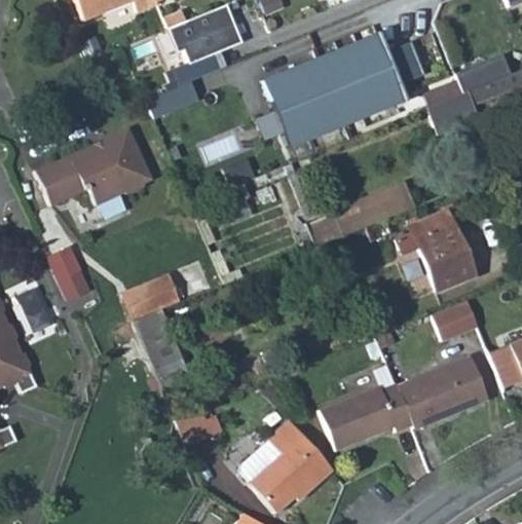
[(80,0),(90,22),(138,0),(143,11),(162,2),(162,0),(80,0)]
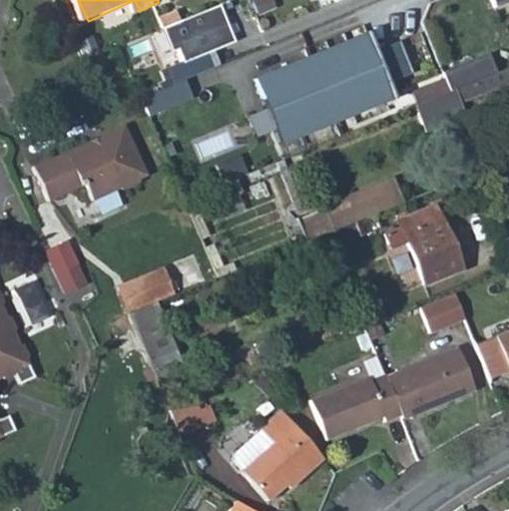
[(226,1),(168,24),(178,48),(184,45),(189,59),(200,54),(241,38),(226,1)]
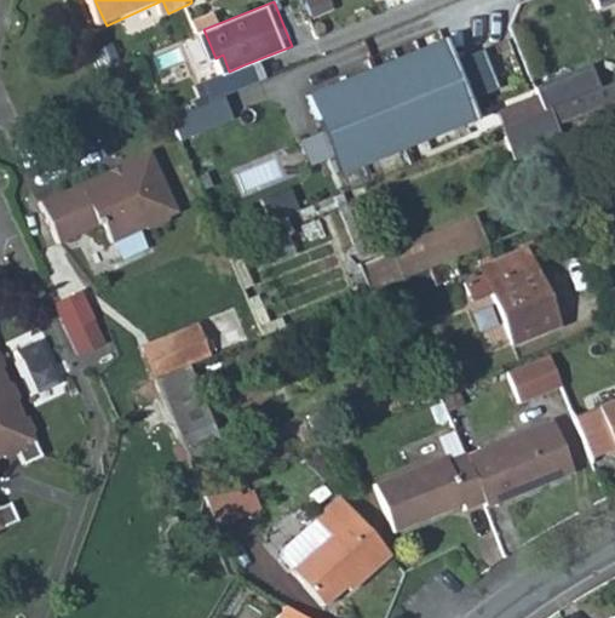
[(446,40),(310,93),(340,172),(476,118),(446,40)]
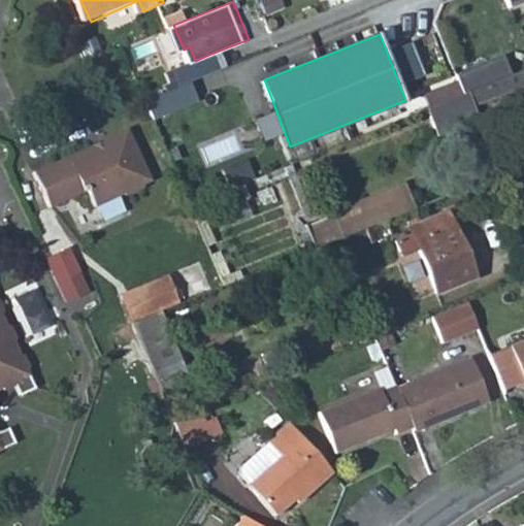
[(195,61),(183,66),(188,81),(211,71),(206,56),(195,61)]
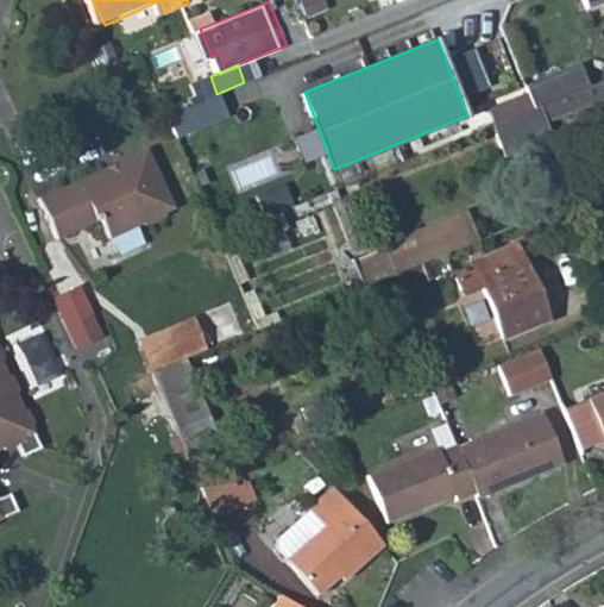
[(603,80),(541,105),(548,121),(603,99),(603,80)]
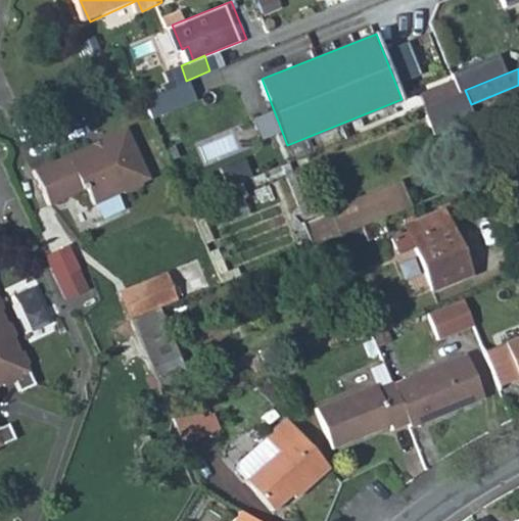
[(436,133),(475,116),(471,104),(465,90),(425,106),(436,133)]
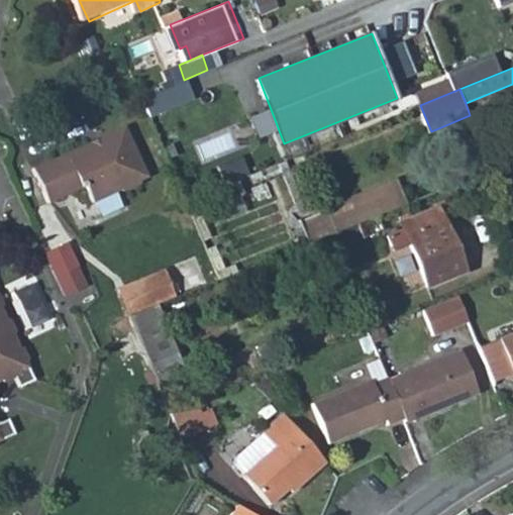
[(129,124),(36,165),(52,200),(89,183),(96,198),(130,183),(131,186),(144,181),(143,178),(150,174),(129,124)]
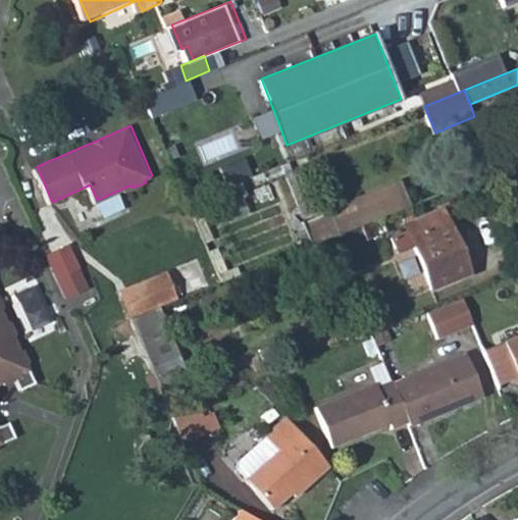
[(398,185),(307,221),(316,244),(362,224),(382,216),(406,206),(398,185)]
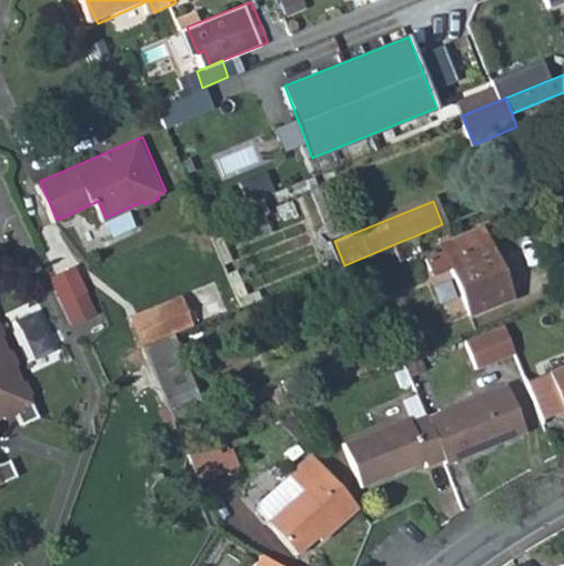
[(485,228),(443,244),(446,252),(453,269),(471,314),(512,297),(485,228)]
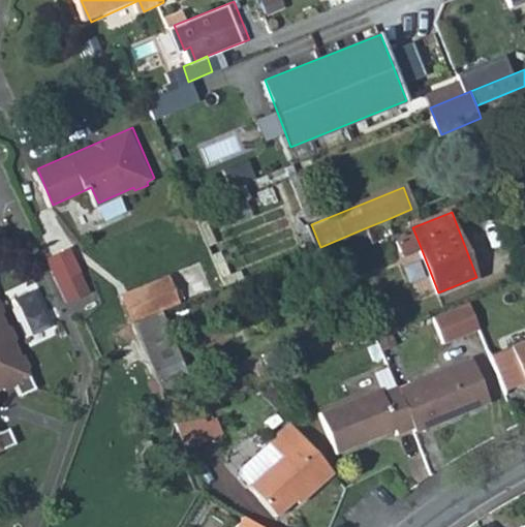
[(394,235),(388,219),(367,227),(373,242),(394,235)]
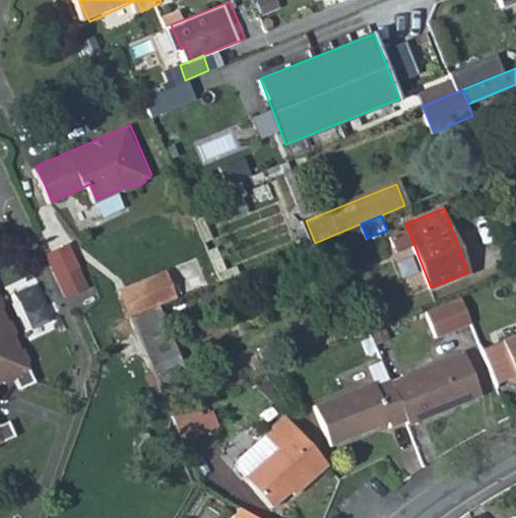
[(305,220),(313,243),(315,243),(306,220),(305,220)]
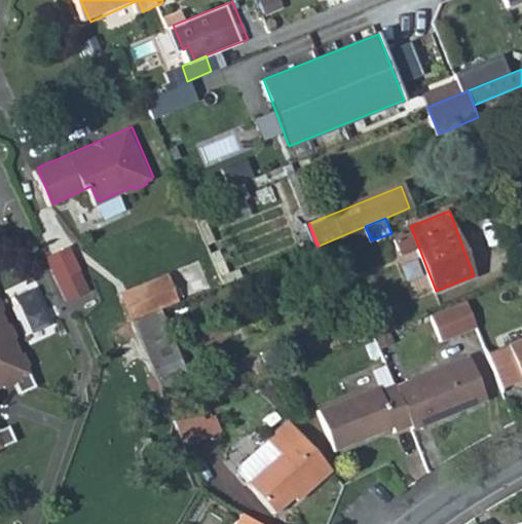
[(403,255),(419,249),(413,233),(397,239),(403,255)]
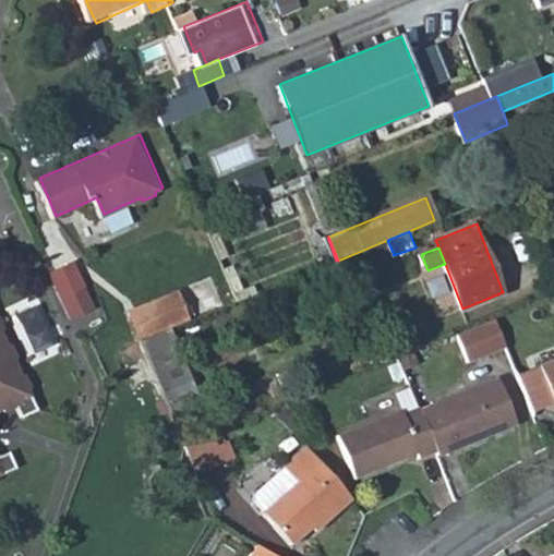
[(76,327),(103,318),(84,257),(57,265),(76,327)]
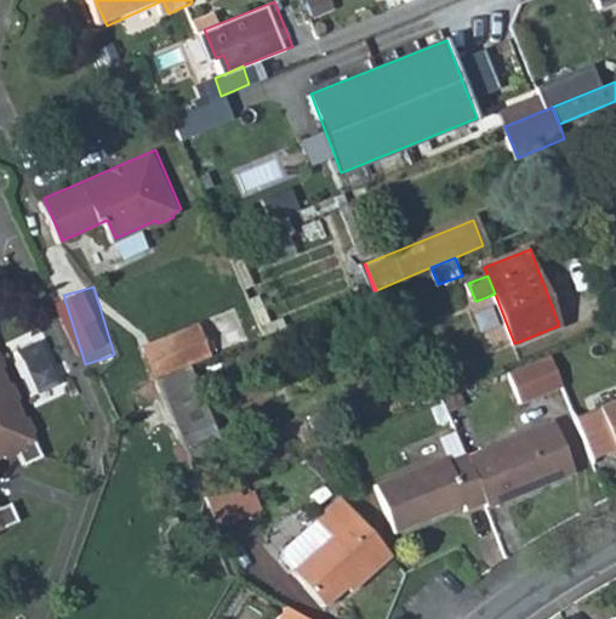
[(142,346),(144,352),(200,329),(198,323),(142,346)]
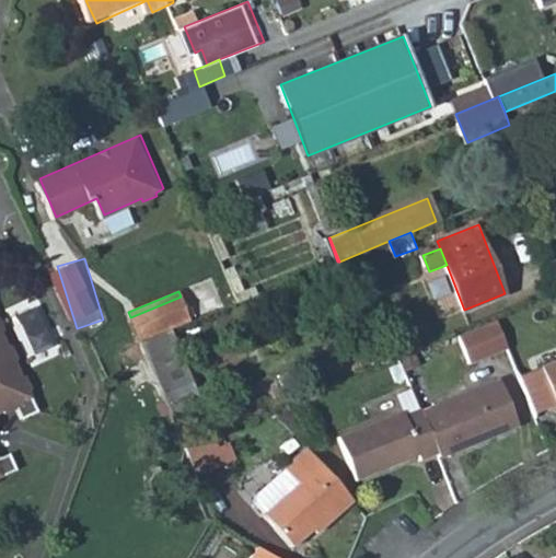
[(181,297),(130,317),(141,341),(172,328),(192,321),(181,297)]
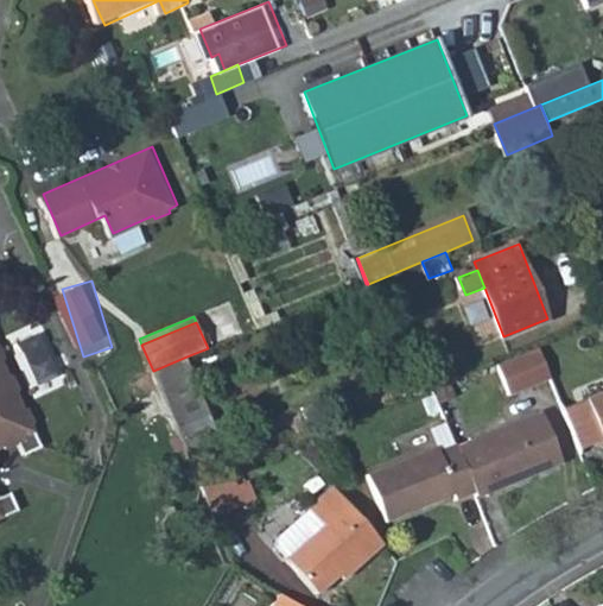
[(0,512),(6,510),(2,502),(6,499),(0,486),(0,441),(6,440),(10,443),(29,435),(27,430),(36,427),(33,420),(37,418),(32,404),(27,406),(19,389),(23,386),(16,371),(12,373),(4,355),(8,353),(2,340),(0,341),(0,512)]
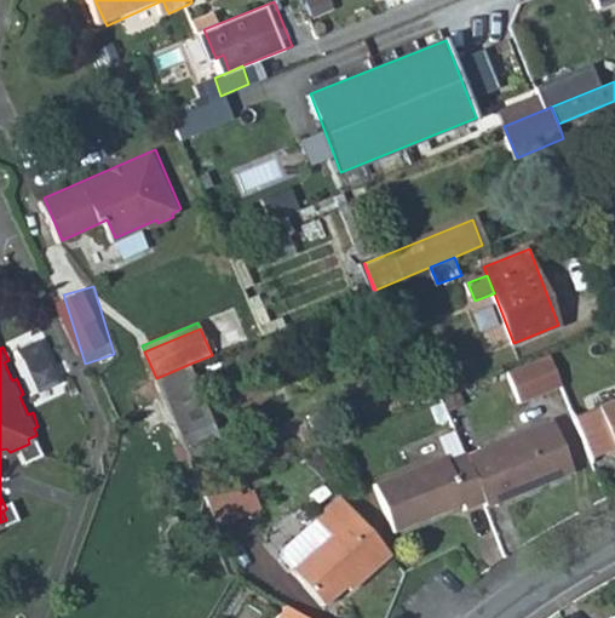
[(551,353),(511,370),(523,400),(564,383),(551,353)]
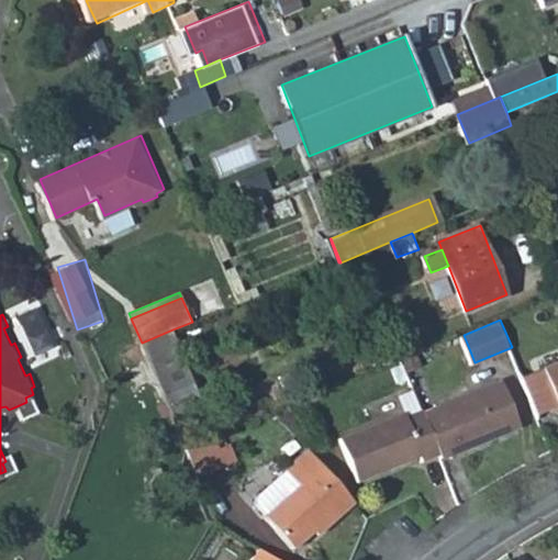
[(203,401),(173,329),(142,343),(174,414),(203,401)]
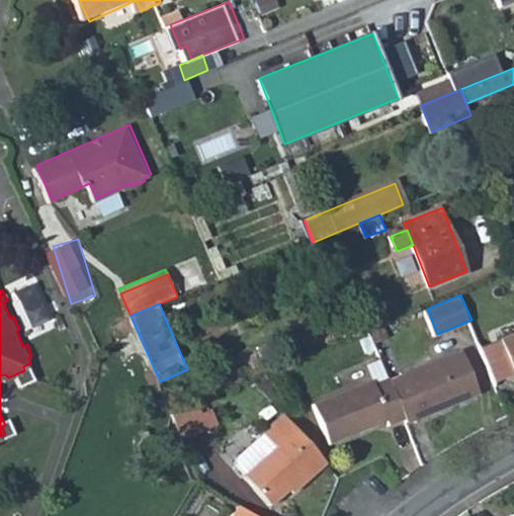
[(513,332),(503,336),(513,362),(513,332)]
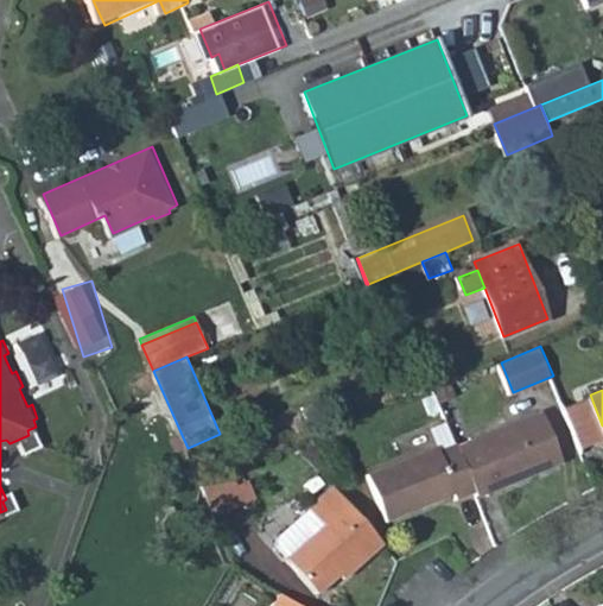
[(602,425),(590,395),(565,405),(582,447),(602,440),(602,425)]
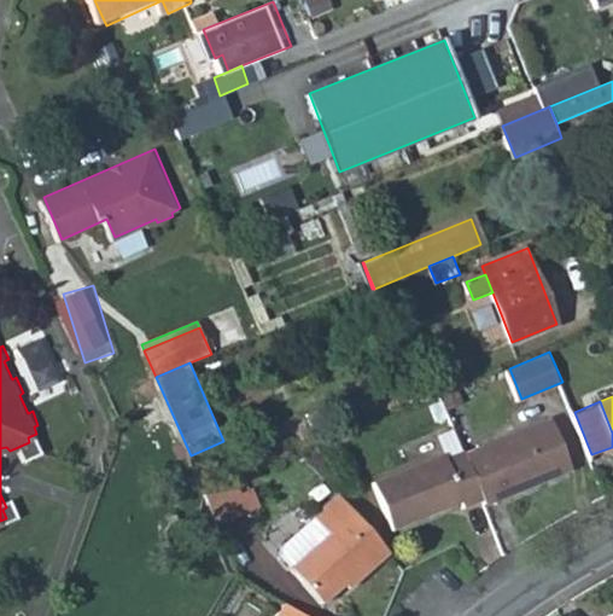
[(554,418),(467,453),(485,498),(486,500),(572,465),(554,418)]
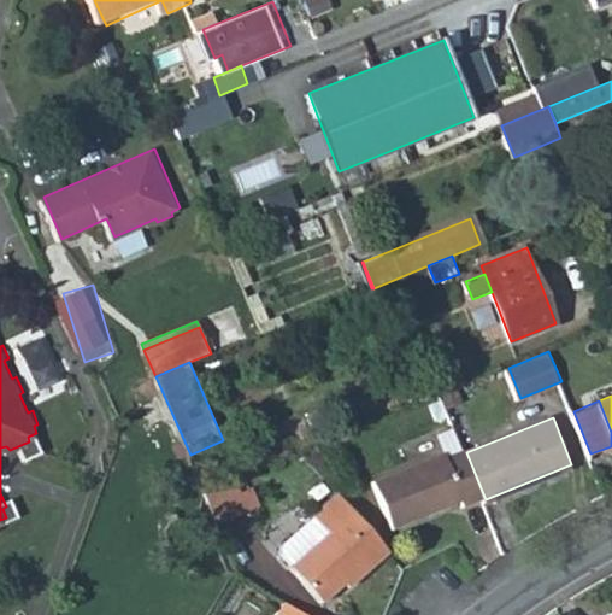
[(464,505),(484,497),(466,452),(460,438),(375,474),(396,526),(462,499),(464,505)]
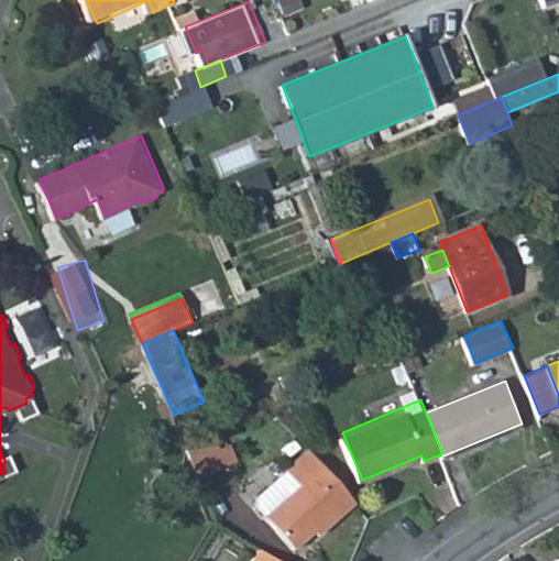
[(200,475),(227,463),(220,447),(216,436),(188,447),(200,475)]
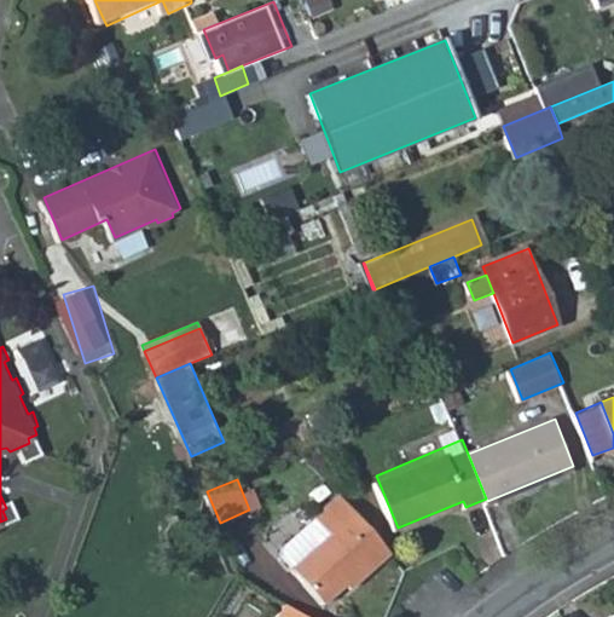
[(261,503),(254,486),(242,491),(249,509),(261,503)]
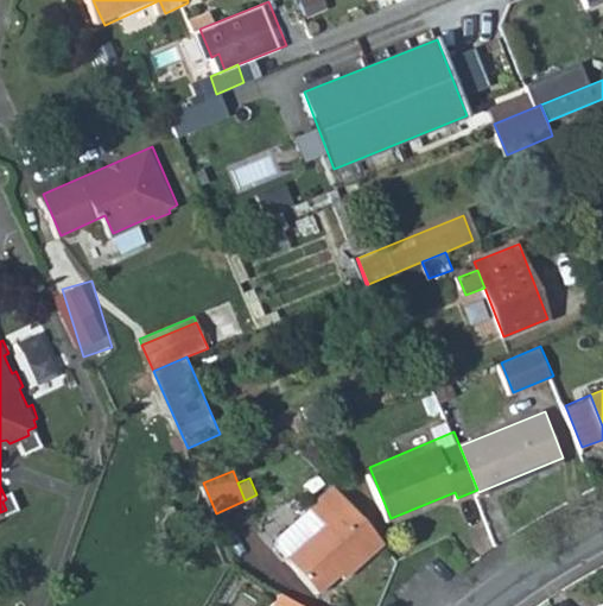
[(346,574),(383,537),(334,483),(309,504),(310,505),(280,535),(280,542),(290,553),(289,554),(319,588),(341,569),(346,574)]
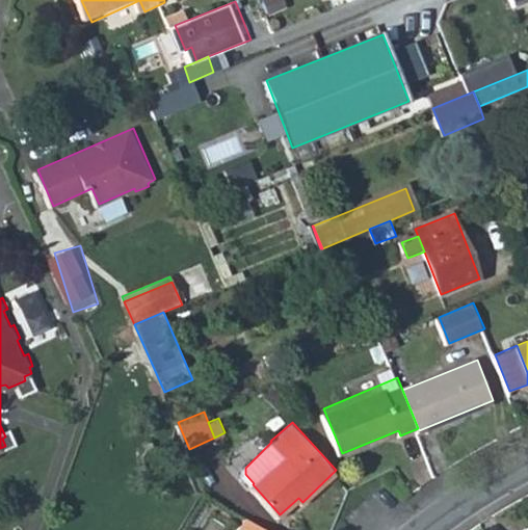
[(268,529),(245,515),(239,527),(244,529),(268,529)]
